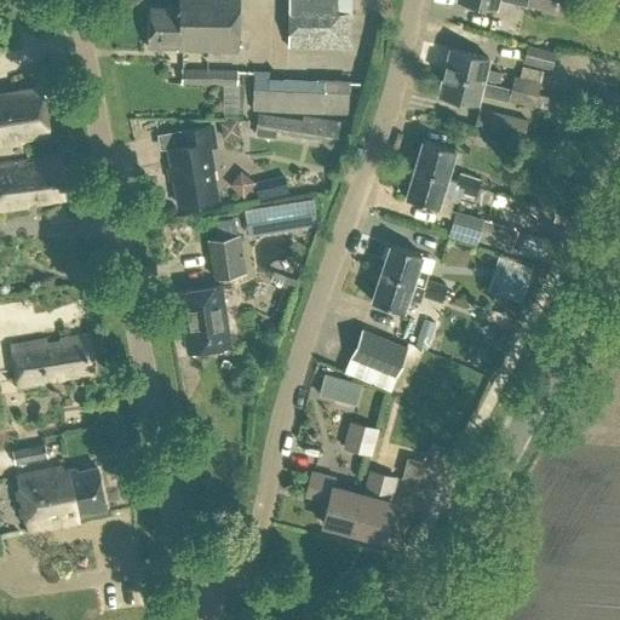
[(240,53),(240,0),(179,0),(181,9),(151,7),(150,49),(168,50),(168,52),(240,53)]
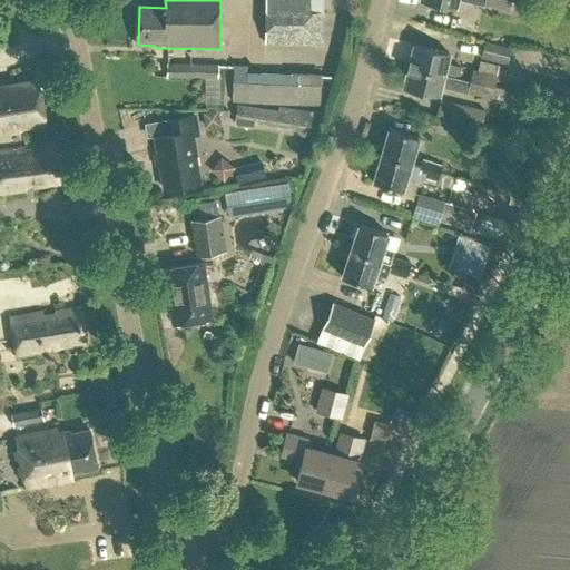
[(322,43),(323,11),(310,11),(310,0),(265,0),(265,43),(322,43)]
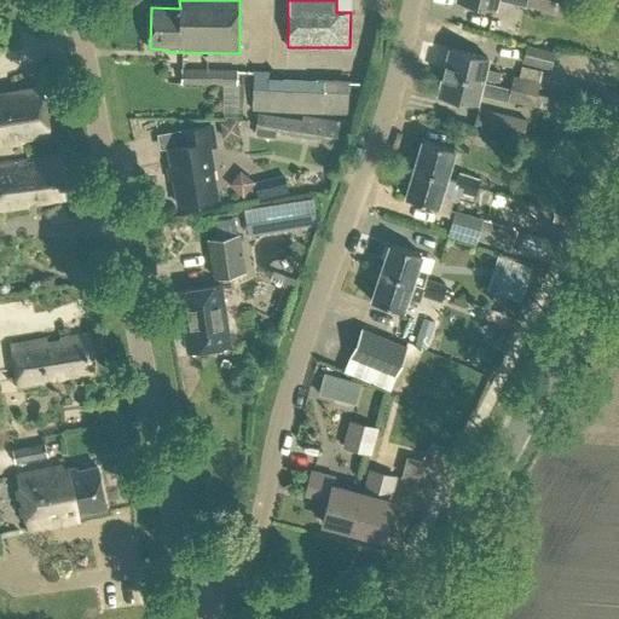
[(553,13),(555,0),(526,0),(525,6),(553,13)]
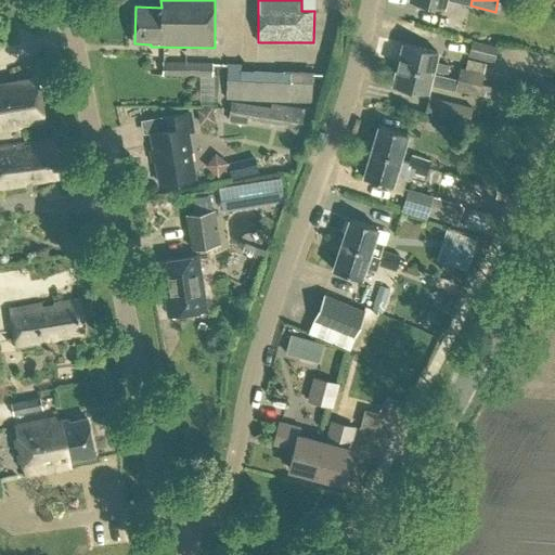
[(397,65),(446,76),(448,65),(437,63),(439,51),(402,43),(397,65)]
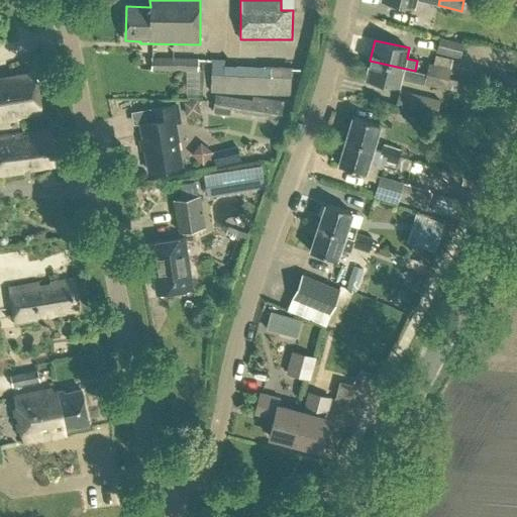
[(199,71),(199,59),(151,58),(151,70),(199,71)]
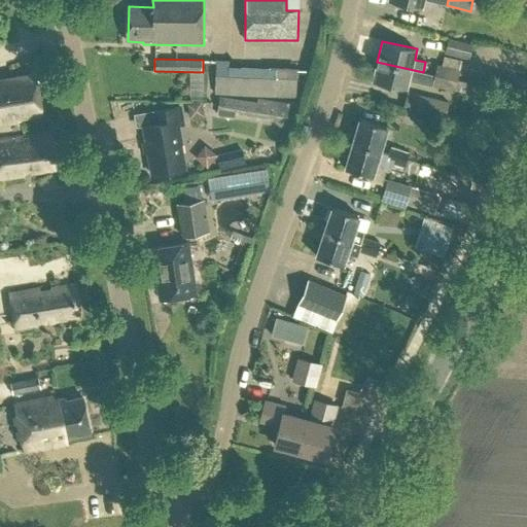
[(432,84),(435,75),(423,72),(377,62),(373,82),(408,90),(410,79),(432,84)]
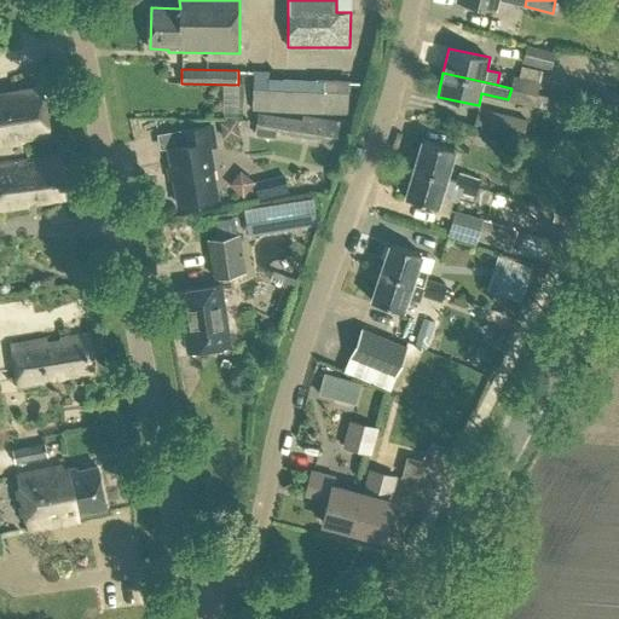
[(512,88),(538,96),(541,82),(514,76),(512,88)]
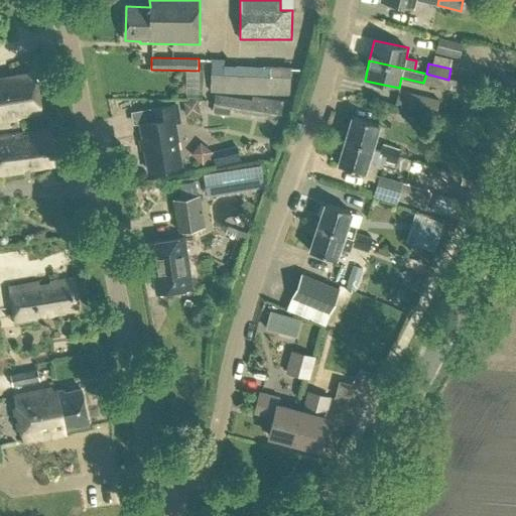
[(0,122),(20,119),(19,115),(40,112),(34,73),(0,77),(0,122)]
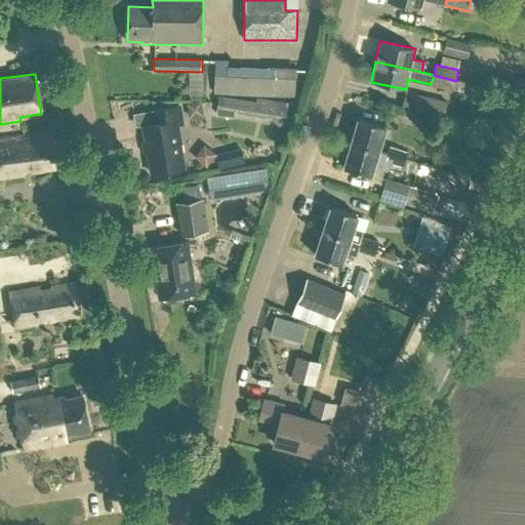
[(453,91),(456,81),(434,75),(431,84),(431,86),(453,91)]
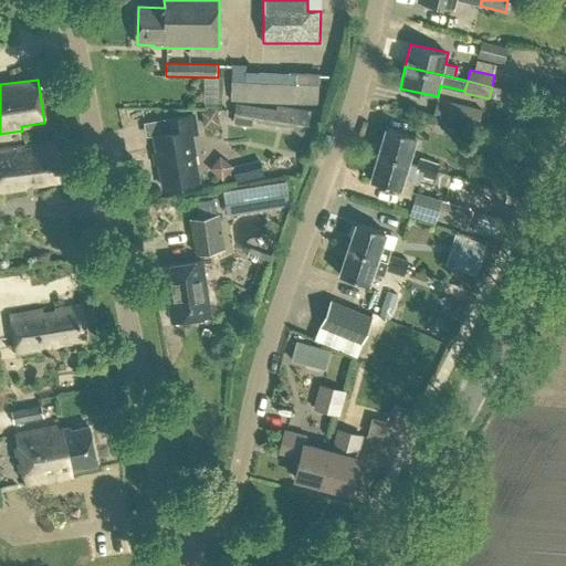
[(477,128),(481,111),(438,100),(433,117),(477,128)]
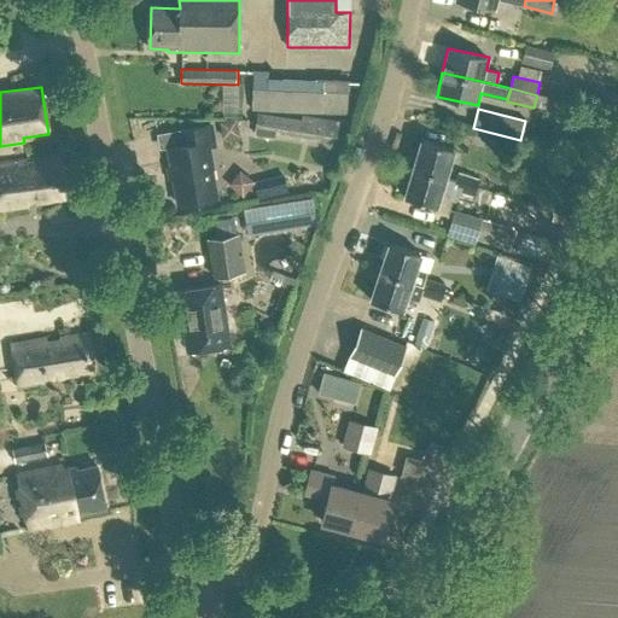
[(301,121),(257,114),(255,132),(275,135),(275,130),(336,141),(339,121),(302,115),(301,121)]
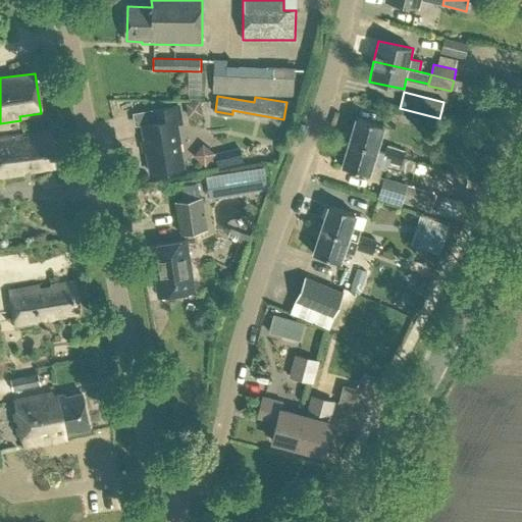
[(150,172),(183,166),(174,124),(180,123),(177,105),(153,110),(155,121),(142,124),(150,172)]
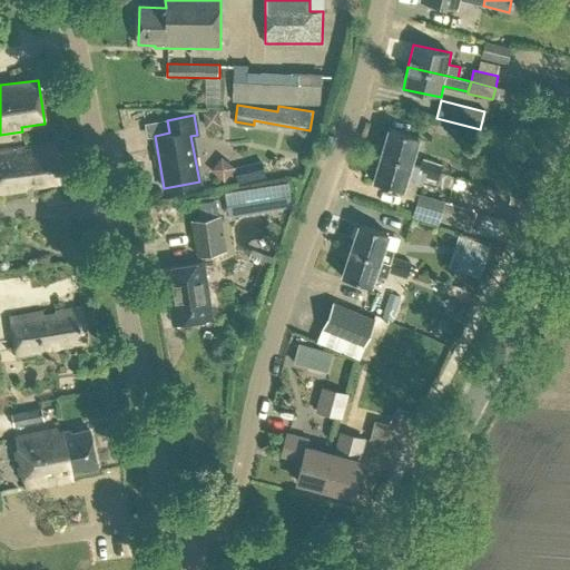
[(384,155),(412,164),(420,137),(392,129),(384,155)]
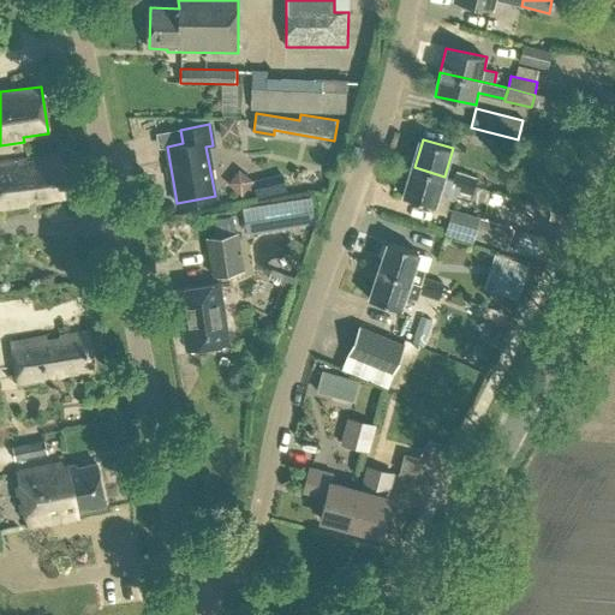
[(63,199),(57,156),(0,165),(0,209),(27,206),(25,199),(41,197),(42,203),(63,199)]
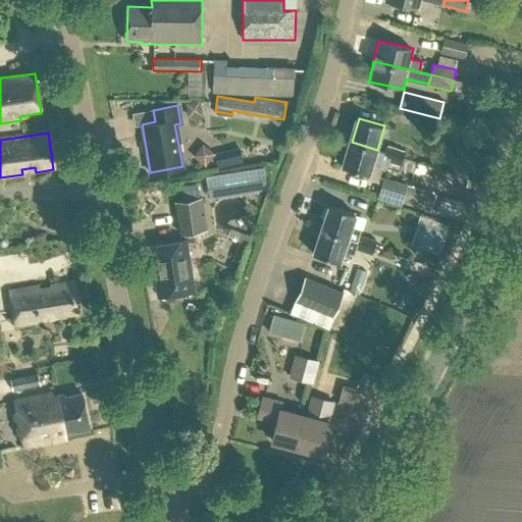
[(370,173),(377,150),(352,142),(345,166),(370,173)]
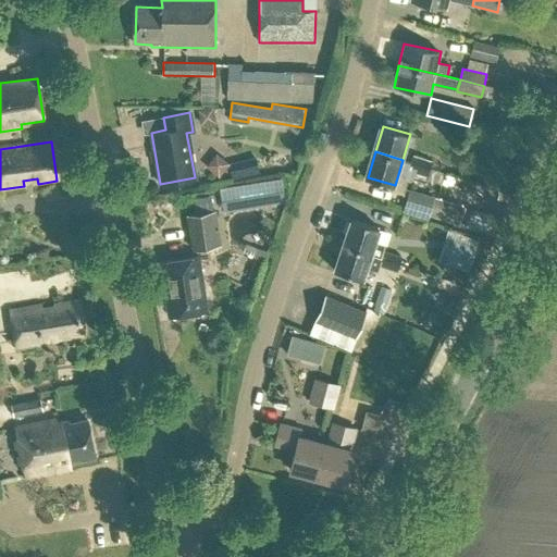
[(411,163),(430,169),(433,161),(415,156),(411,163)]
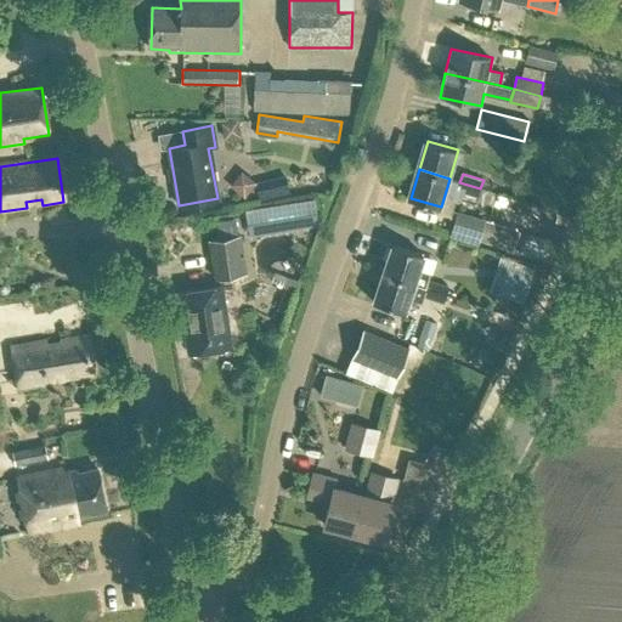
[(478,197),(480,188),(459,182),(457,191),(478,197)]
